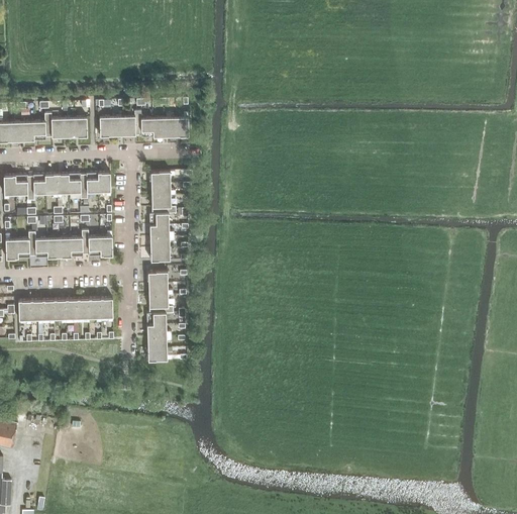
[(124,136),(137,136),(137,112),(133,112),(133,117),(124,117),(124,136)]
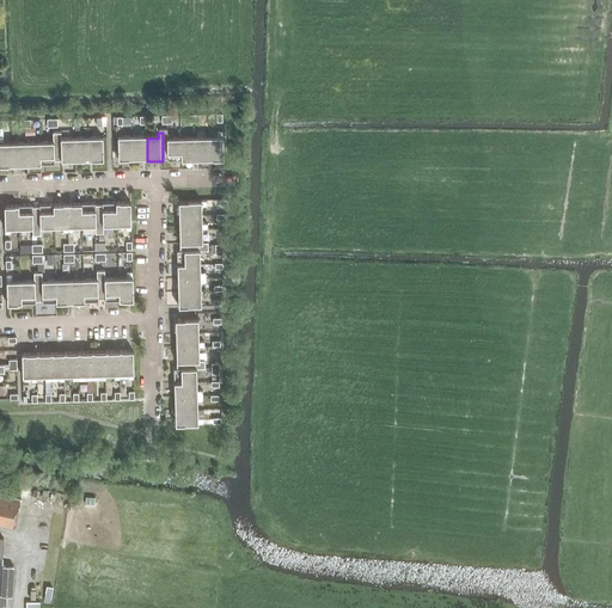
[(166,164),(178,164),(177,141),(166,141),(166,133),(163,133),(163,161),(166,161),(166,164)]
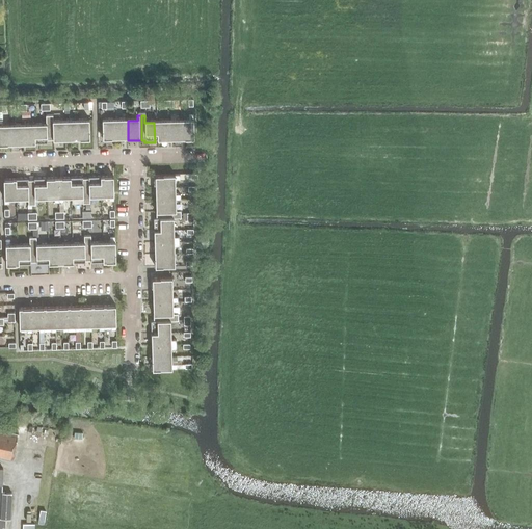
[(192,116),(188,116),(188,122),(180,122),(181,141),(193,141),(193,122),(192,116)]
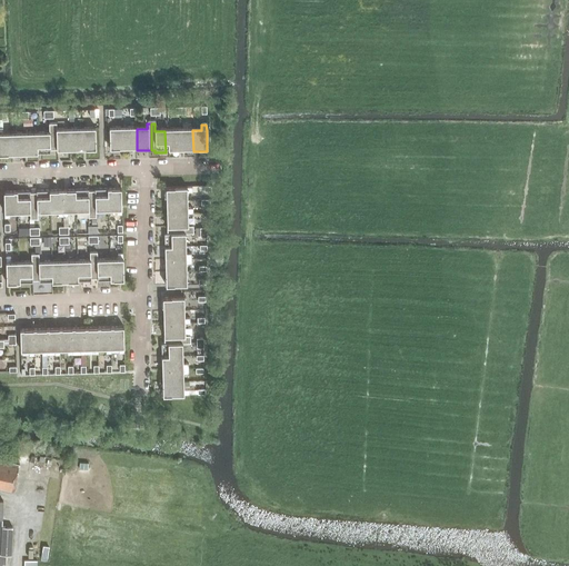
[(53,152),(68,152),(67,131),(57,131),(57,126),(52,127),(53,152)]
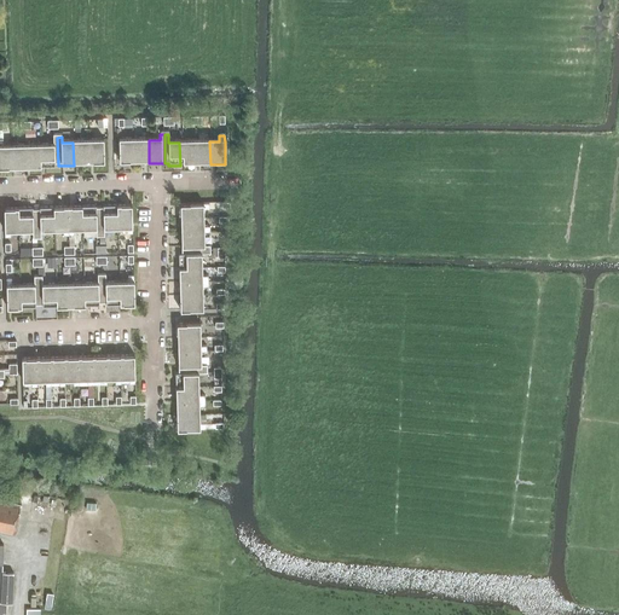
[(55,166),(58,166),(57,138),(53,138),(53,146),(42,146),(44,169),(55,169),(55,166)]
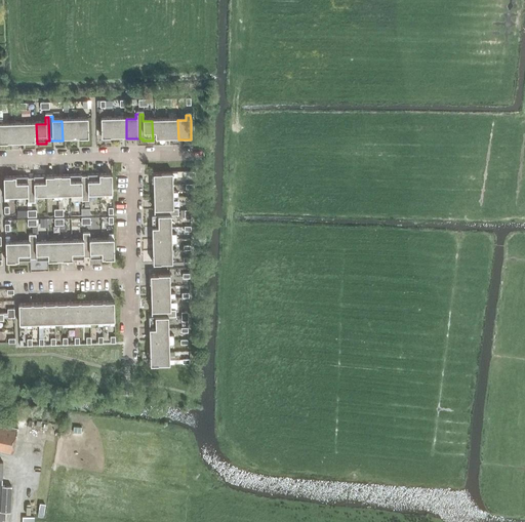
[(101,139),(114,138),(113,119),(101,120),(101,139)]
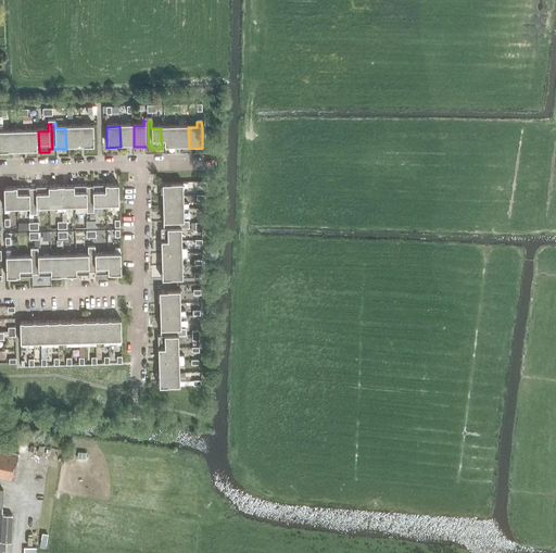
[(121,147),(134,147),(134,126),(119,126),(121,147)]
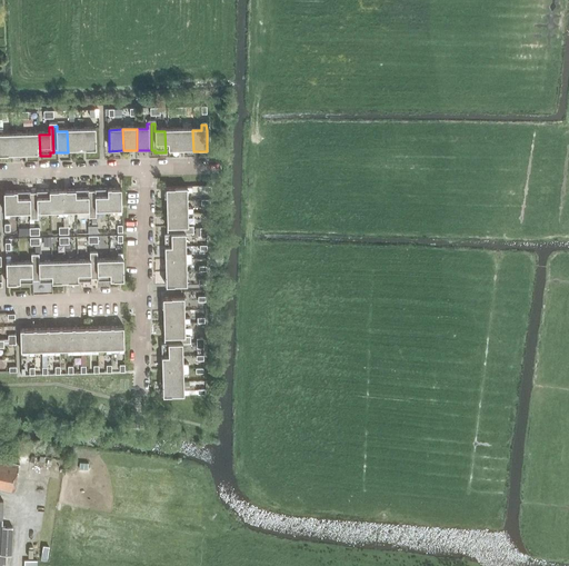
[(0,157),(12,157),(11,136),(2,136),(2,131),(0,130),(0,157)]
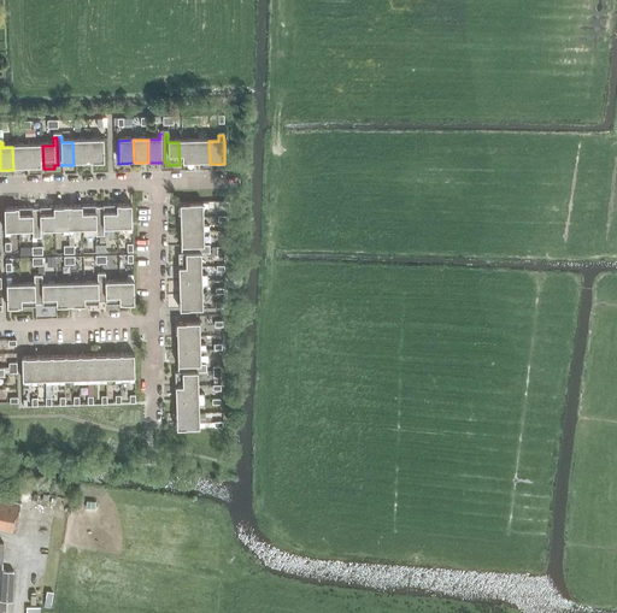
[(74,165),(88,165),(88,141),(72,142),(74,165)]
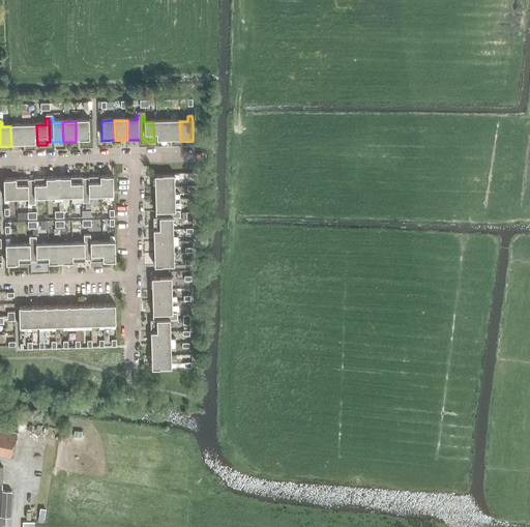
[(76,142),(89,141),(88,121),(76,121),(76,142)]
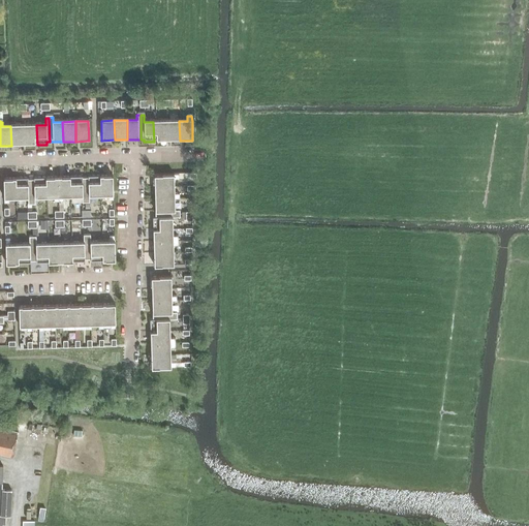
[(166,142),(180,141),(179,121),(166,122),(166,142)]
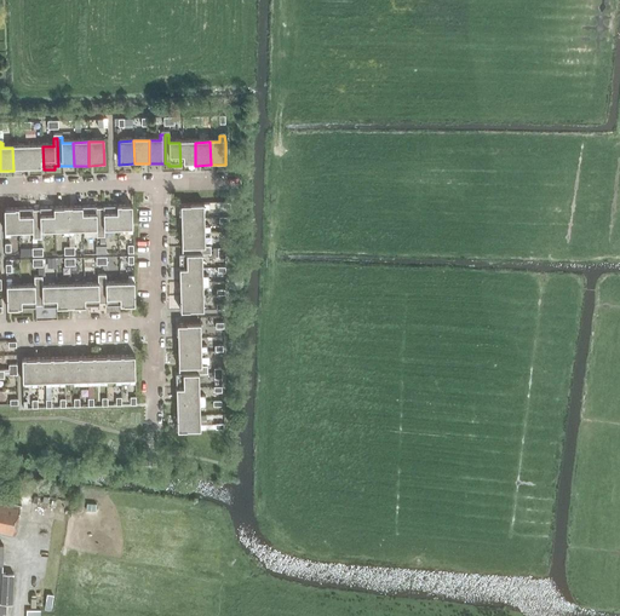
[(181,166),(195,166),(195,143),(179,143),(181,166)]
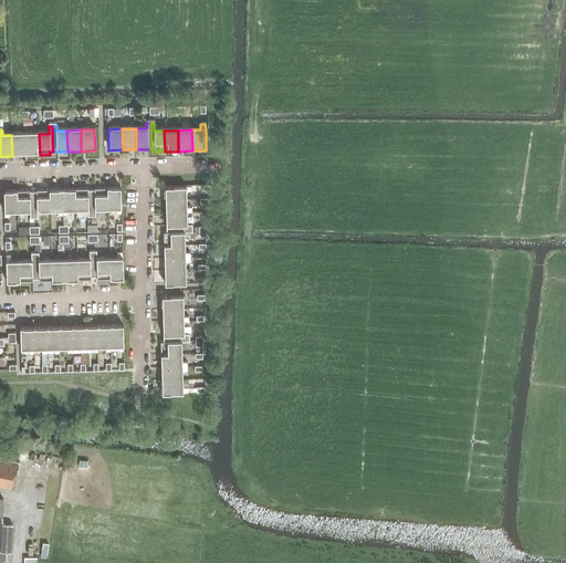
[(25,156),(40,155),(39,134),(25,135),(25,156)]
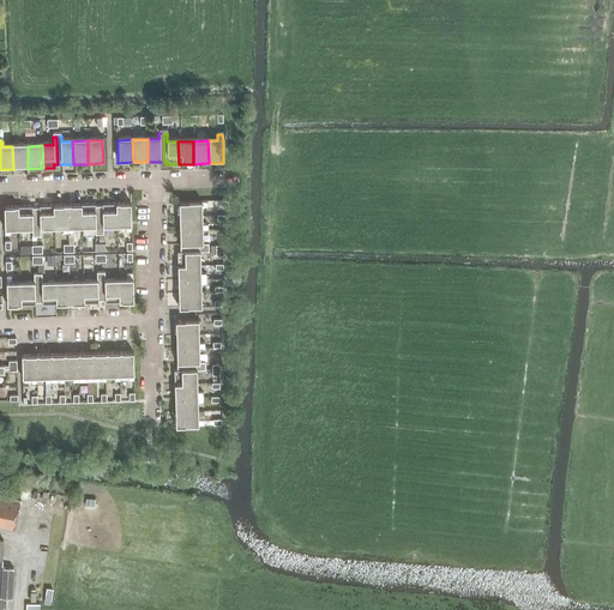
[(28,169),(28,146),(12,146),(13,169),(28,169)]
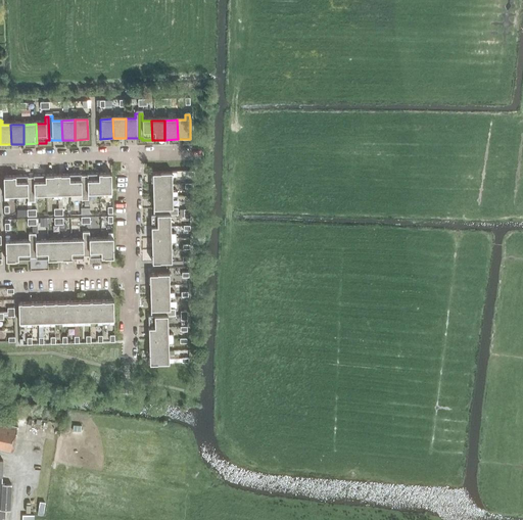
[(152,188),(172,187),(172,180),(177,179),(177,175),(172,175),(152,175),(152,188)]
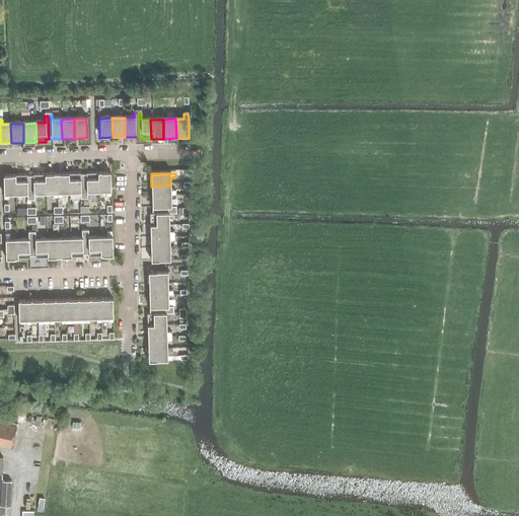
[(96,194),(96,174),(86,174),(86,176),(83,176),(84,201),(87,201),(87,195),(96,194)]
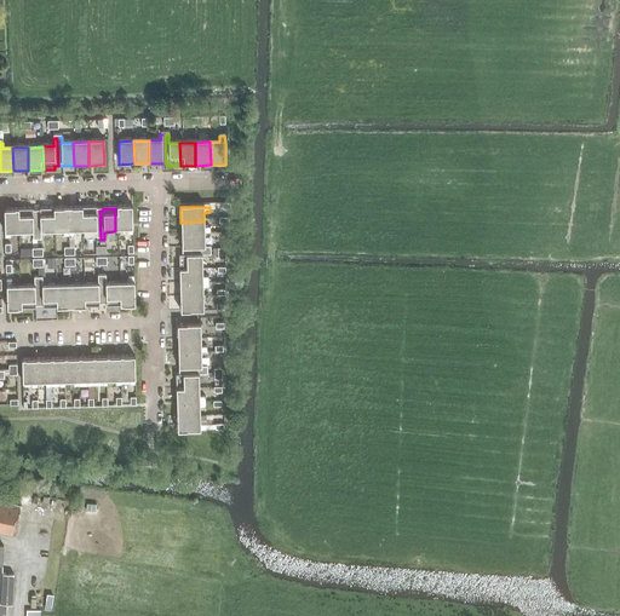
[(115,208),(115,231),(126,231),(127,237),(132,236),(132,231),(131,208),(115,208)]
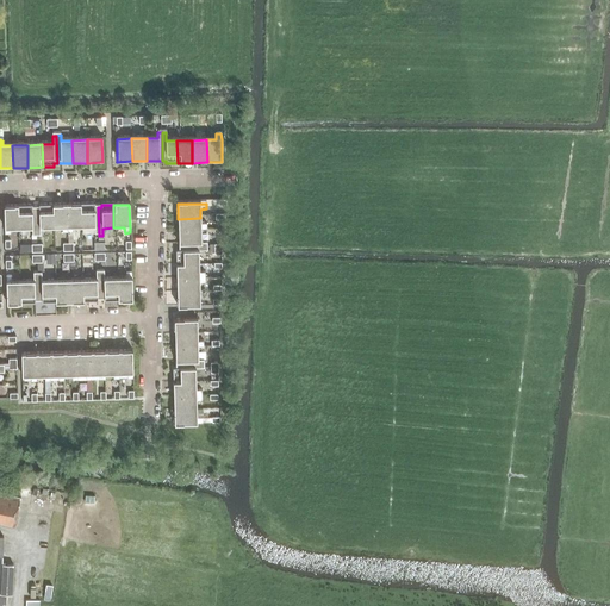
[(67,235),(67,206),(50,207),(51,230),(62,230),(62,235),(67,235)]
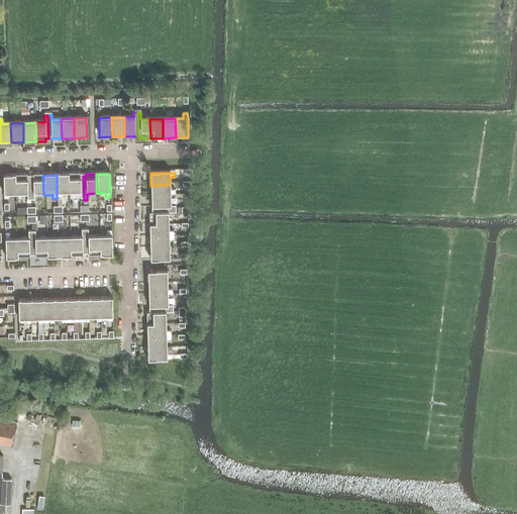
[(71,194),(70,175),(57,175),(57,199),(61,199),(61,194),(71,194)]
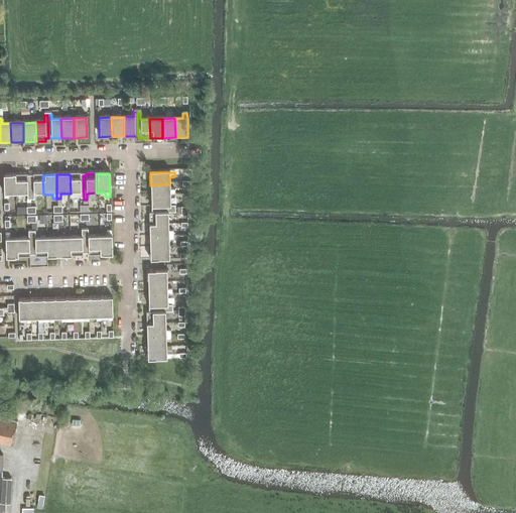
[(84,200),(83,175),(80,175),(80,174),(70,174),(71,194),(80,194),(80,200),(84,200)]
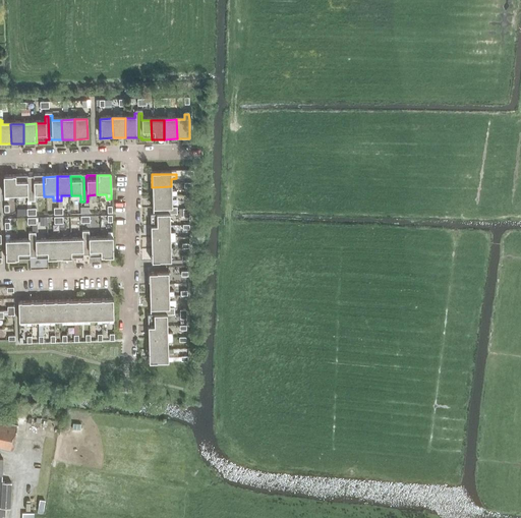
[(31,204),(30,179),(26,179),(26,177),(17,178),(17,197),(26,196),(27,204),(31,204)]
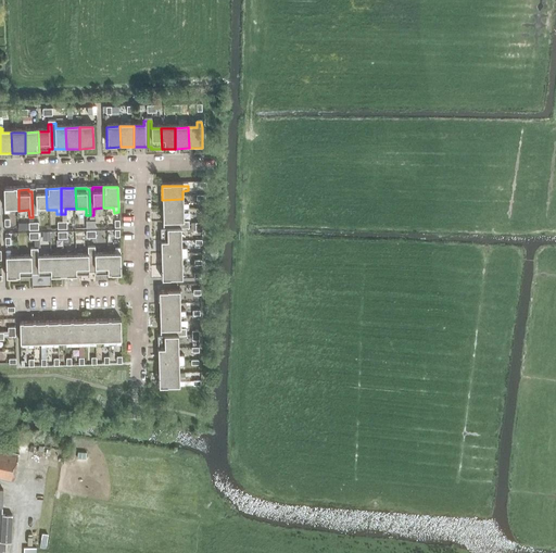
[(47,210),(46,189),(35,189),(35,191),(32,191),(33,217),(36,217),(36,210),(47,210)]
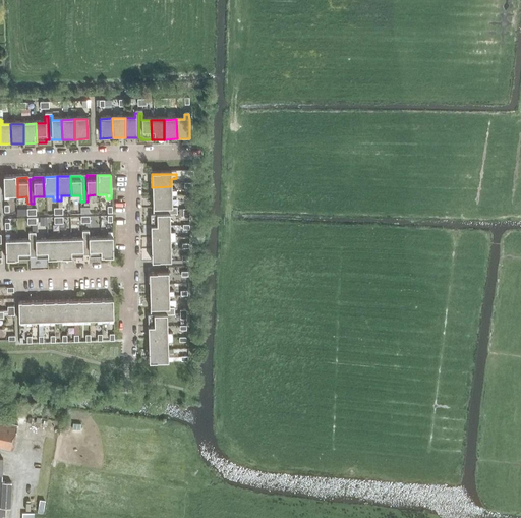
[(17,197),(17,178),(3,178),(3,197),(4,203),(8,203),(8,197),(17,197)]
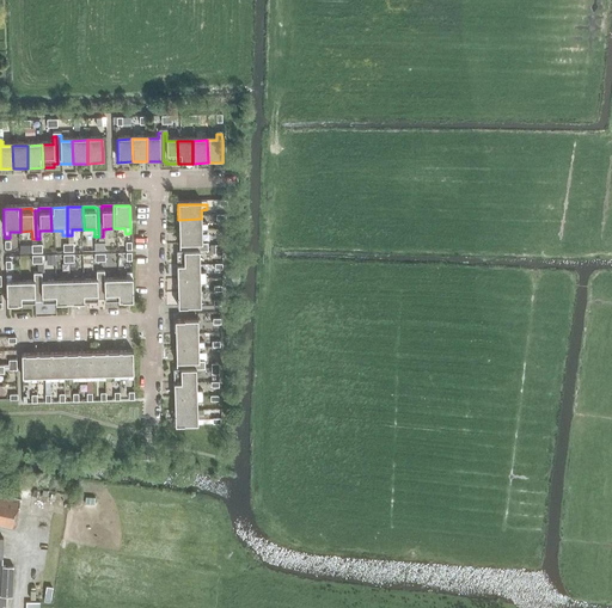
[(201,219),(178,220),(178,234),(202,234),(202,233),(207,232),(207,227),(202,227),(201,219)]
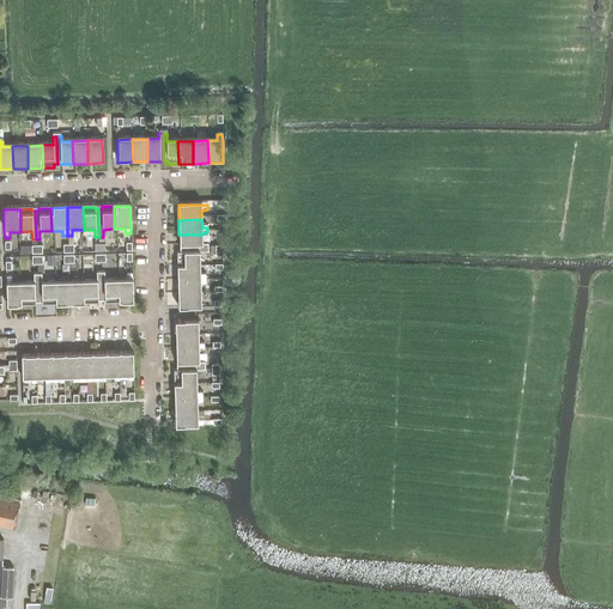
[(180,251),(208,250),(208,247),(202,247),(202,235),(178,235),(180,251)]
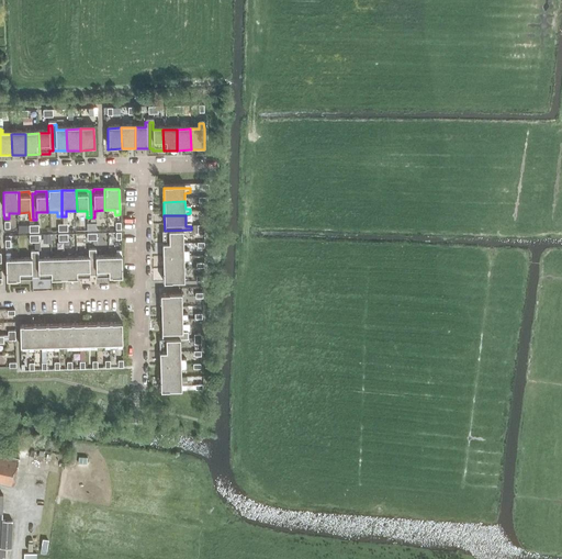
[(163,245),(183,245),(183,234),(191,234),(191,230),(165,231),(165,233),(161,233),(163,245)]
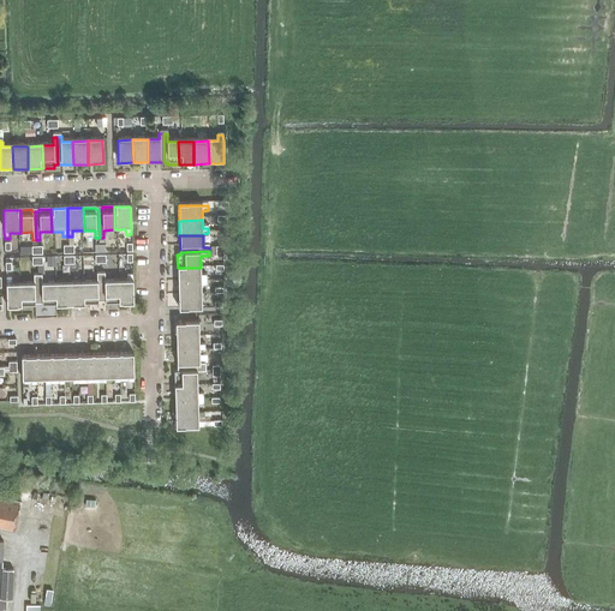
[(178,283),(207,283),(207,277),(201,277),(201,268),(178,268),(178,283)]
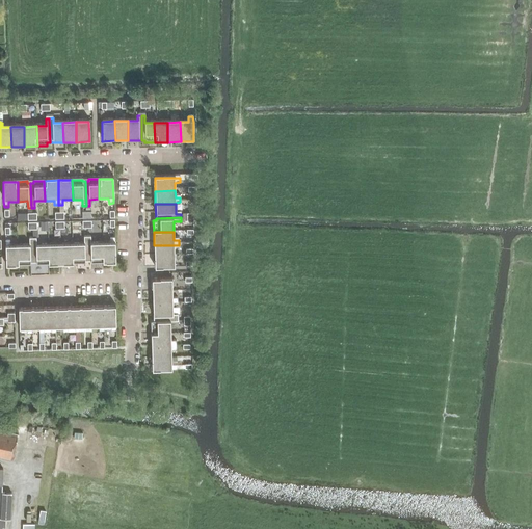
[(87,263),(87,238),(83,238),(83,245),(74,245),(74,265),(85,265),(84,263),(87,263)]
